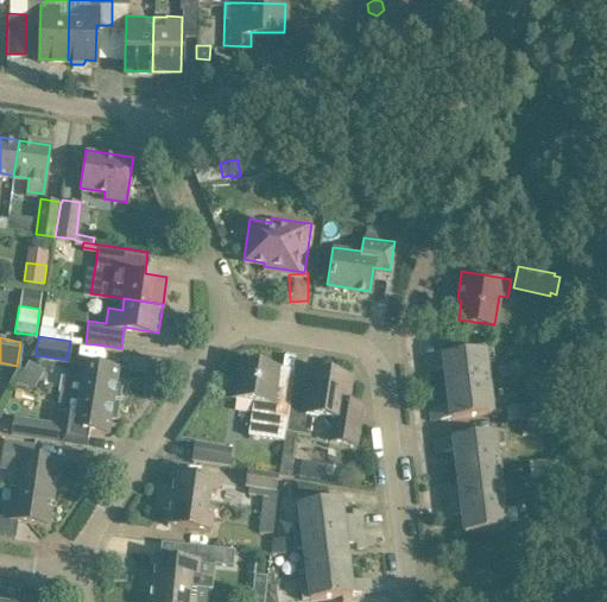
[(491,398),(486,360),(493,359),(492,347),(423,354),(424,367),(443,365),(448,403),(429,405),(430,418),(499,410),(498,397),(491,398)]
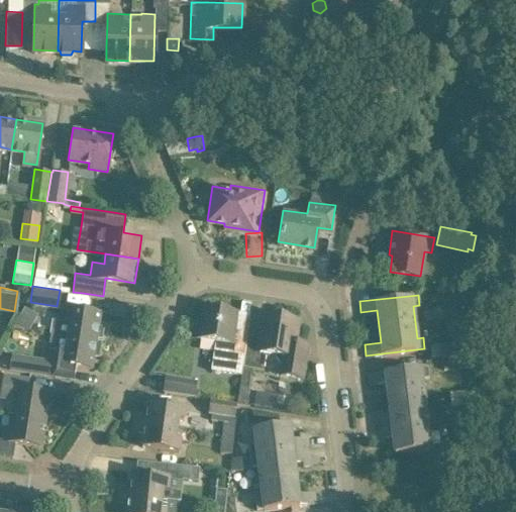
[(23,304),(15,319),(28,326),(37,311),(23,304)]
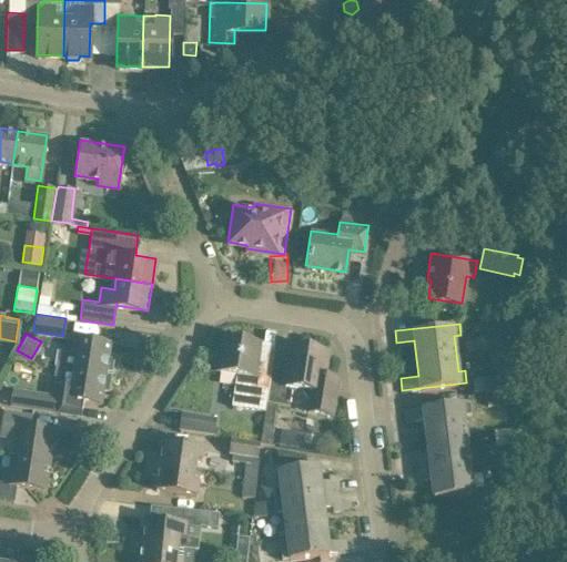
[(57,348),(54,364),(104,371),(105,367),(111,368),(113,353),(108,353),(110,340),(68,334),(66,349),(57,348)]
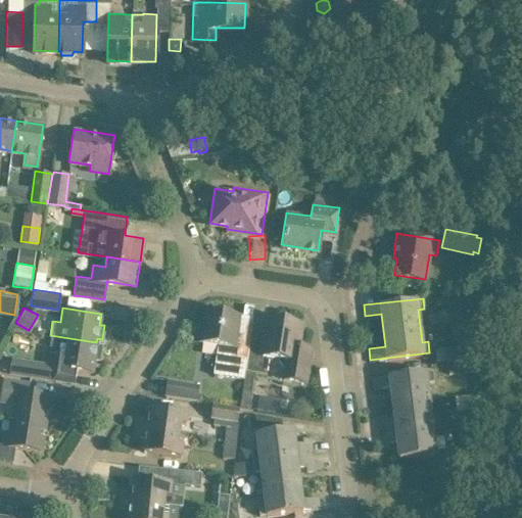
[(200,323),(197,339),(218,342),(227,344),(223,374),(243,377),(244,368),(248,343),(234,341),(238,313),(206,308),(203,323),(200,323)]
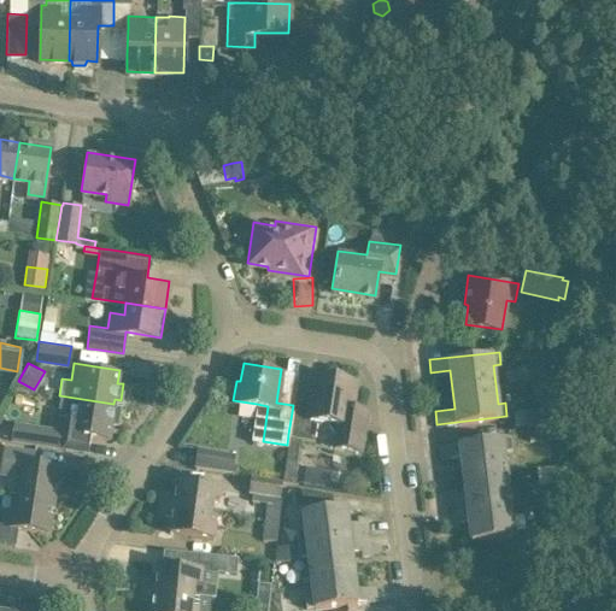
[(293,405),(288,434),(300,436),(309,438),(314,438),(317,418),(329,419),(329,424),(333,429),(334,430),(332,444),(333,444),(361,448),(367,409),(352,406),(356,381),(314,374),(308,407),(293,405)]
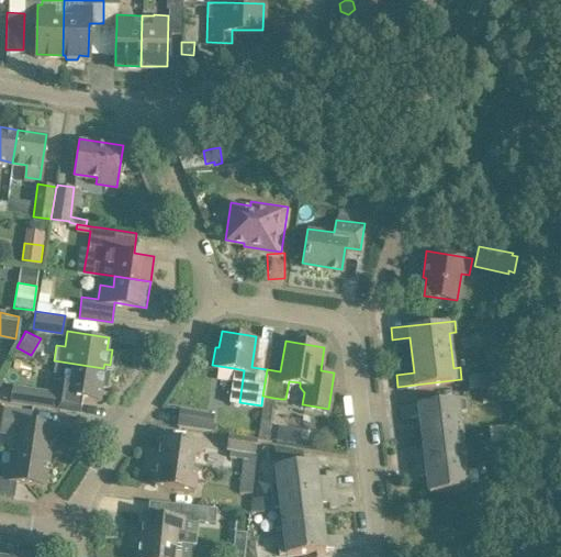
[(103,368),(54,360),(52,376),(60,378),(58,392),(99,398),(101,383),(107,385),(109,370),(103,369),(103,368)]
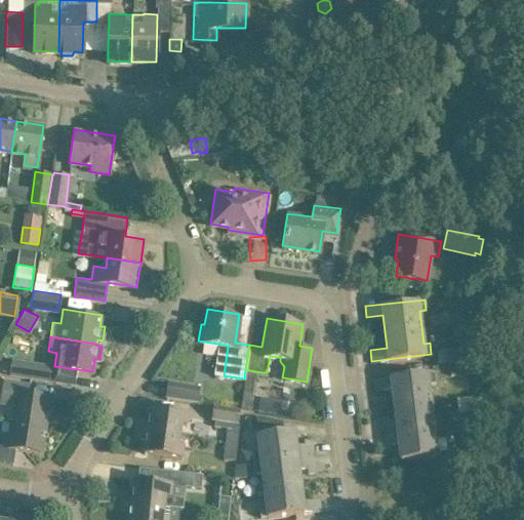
[(474,357),(472,345),(448,347),(449,360),(474,357)]
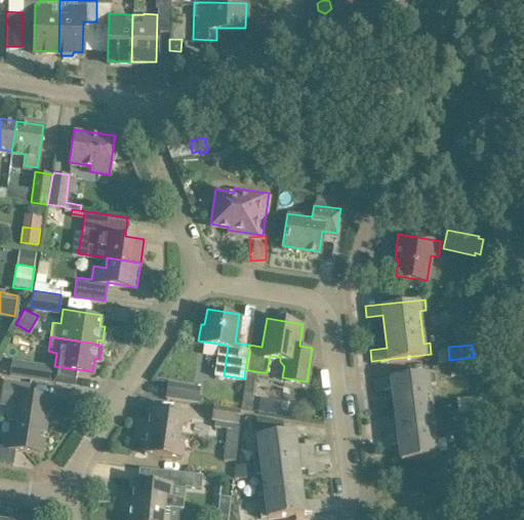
[(44,378),(47,362),(11,357),(9,373),(44,378)]
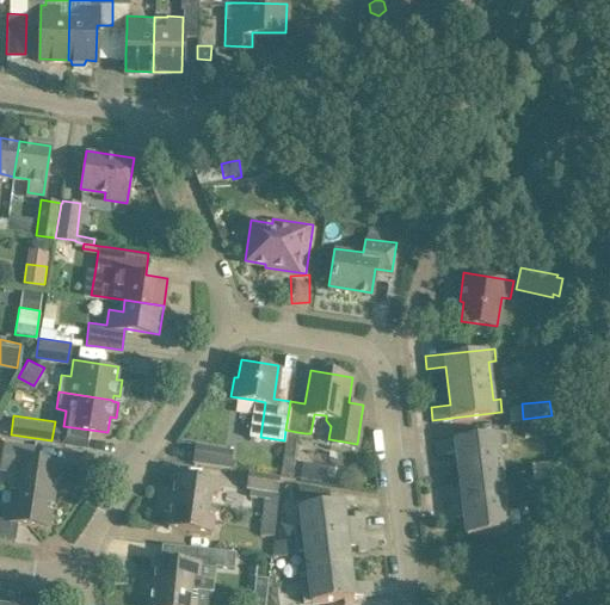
[(284,440),(279,467),(300,470),(302,461),(306,433),(297,432),(285,430),(284,440)]
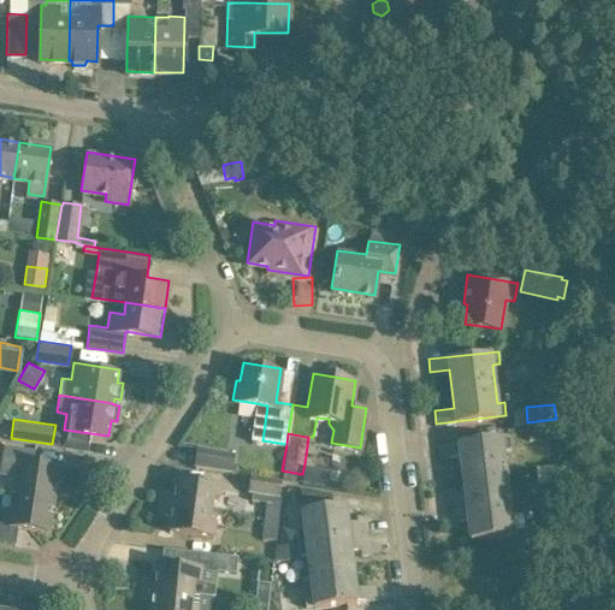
[(507,486),(502,449),(509,448),(508,434),(438,443),(441,456),(460,454),(463,491),(454,492),(454,487),(444,489),(445,502),(454,501),(456,511),(447,513),(449,526),(459,525),(457,520),(467,519),(469,537),(512,532),(509,513),(518,511),(515,485),(507,486)]
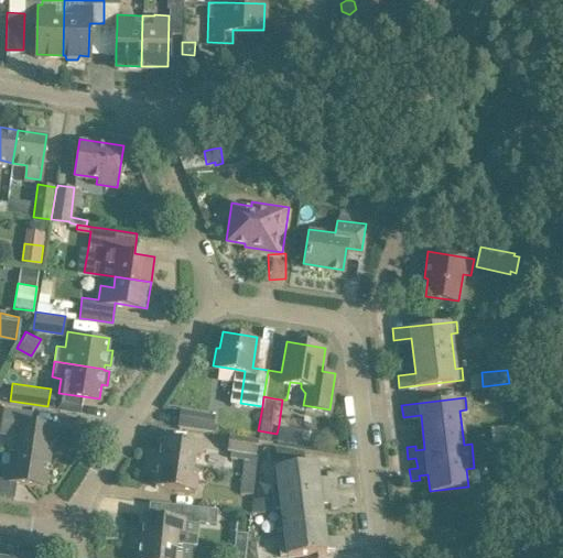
[(49,453),(54,424),(30,419),(31,411),(3,406),(0,430),(22,434),(20,449),(49,453)]
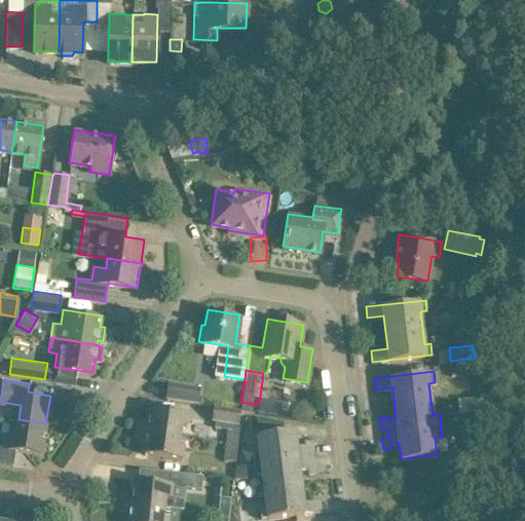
[(198,401),(200,385),(169,380),(165,396),(198,401)]
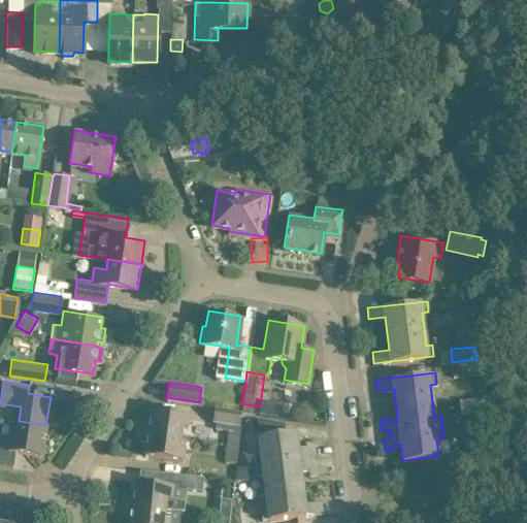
[(460,413),(478,412),(476,397),(459,399),(460,413)]
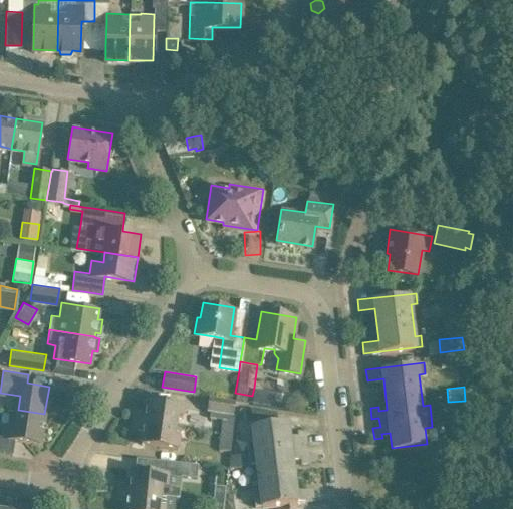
[(272,403),(274,391),(254,388),(252,396),(252,400),(272,403)]
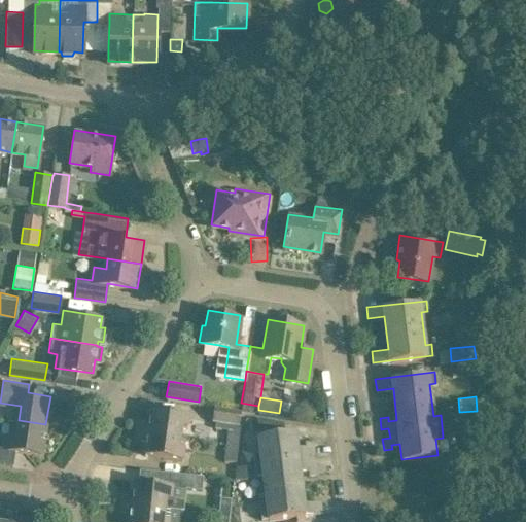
[(238,443),(241,424),(239,423),(241,409),(214,405),(212,419),(215,420),(214,425),(226,427),(225,441),(238,443)]
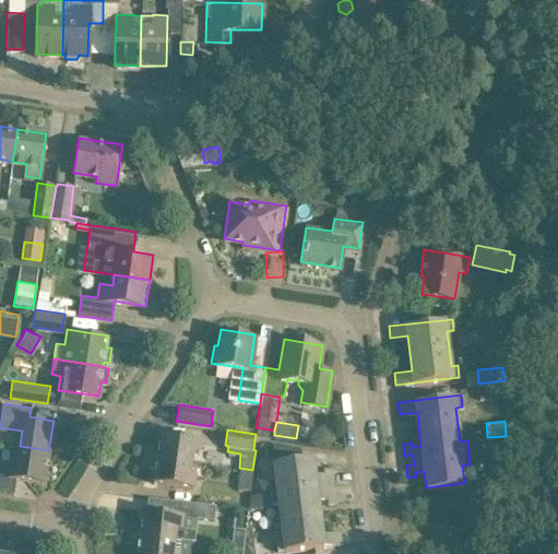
[(198,450),(200,438),(159,432),(157,445),(146,443),(144,455),(191,461),(192,449),(198,450)]
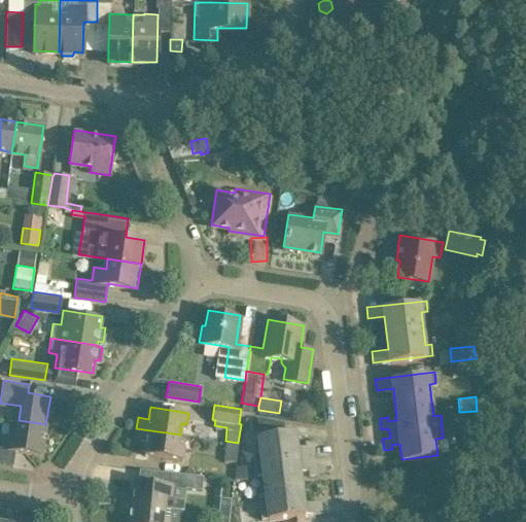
[(283,420),(263,417),(255,416),(257,435),(259,451),(252,452),(254,474),(261,473),(266,505),(258,506),(260,518),(321,511),(319,499),(303,501),(300,470),(308,468),(308,473),(316,472),(315,460),(308,461),(307,452),(314,451),(312,440),(304,441),(305,445),(296,446),(294,430),(284,431),(283,420)]
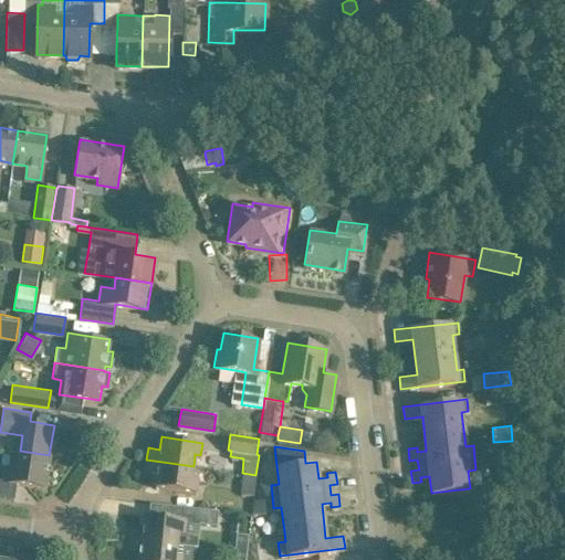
[(44,486),(49,455),(20,451),(18,465),(6,463),(2,479),(44,486)]
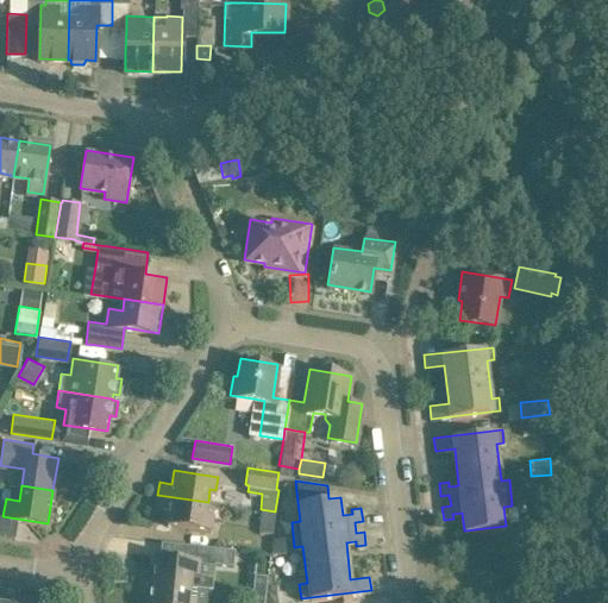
[(210,529),(212,515),(206,514),(208,502),(157,495),(156,507),(168,508),(167,523),(210,529)]
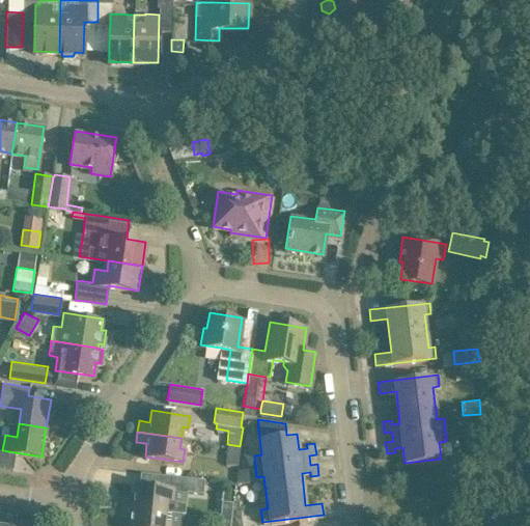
[(238,463),(240,446),(227,444),(225,461),(238,463)]
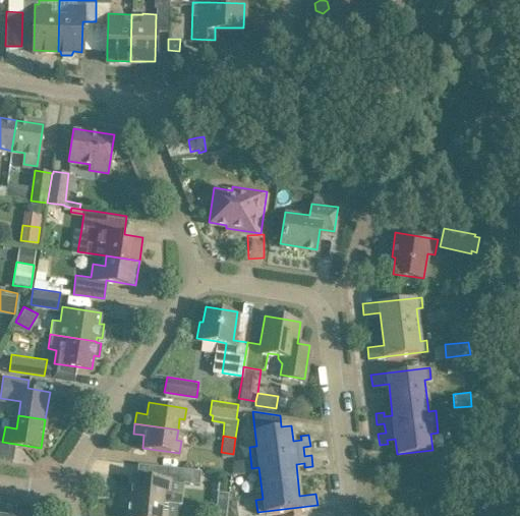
[(169,490),(170,478),(132,474),(130,486),(120,485),(119,495),(162,500),(163,490),(169,490)]
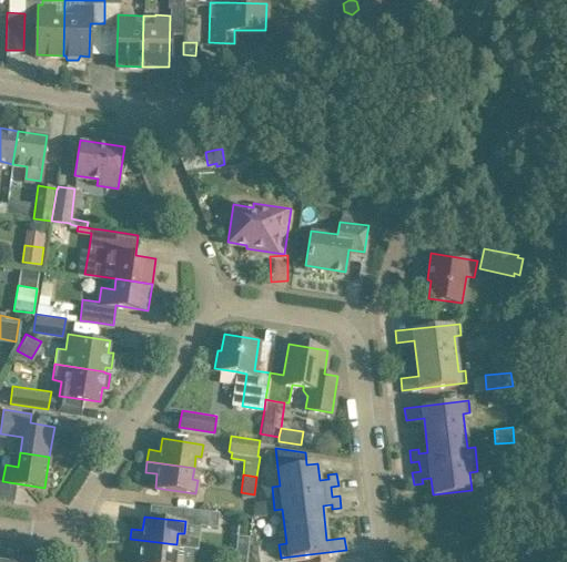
[(246,553),(249,534),(238,533),(235,552),(246,553)]
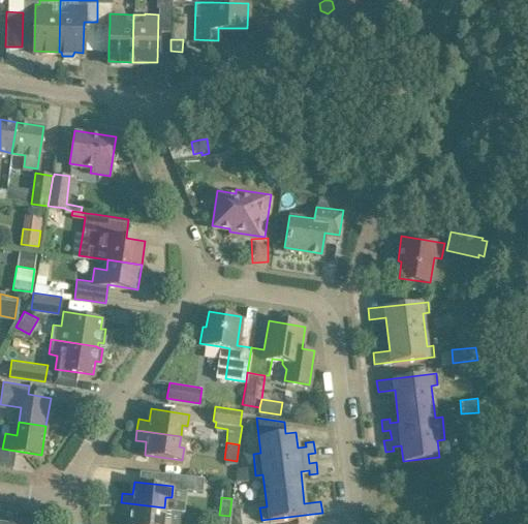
[(167,523),(168,519),(163,519),(164,507),(121,502),(119,515),(130,516),(129,523),(167,523)]
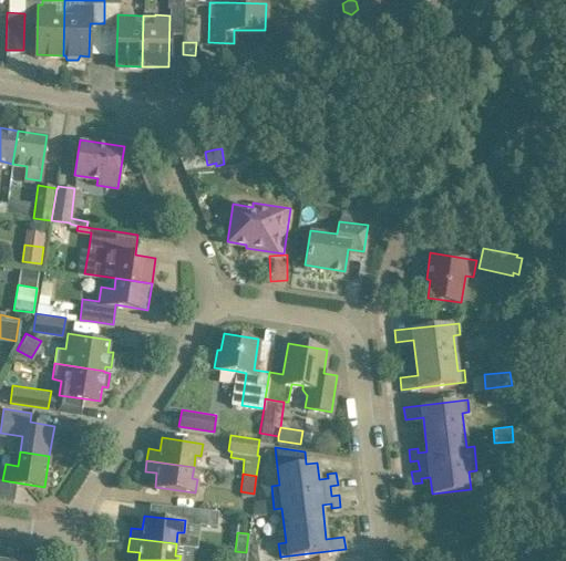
[(245,560),(246,552),(235,551),(233,560),(245,560)]
